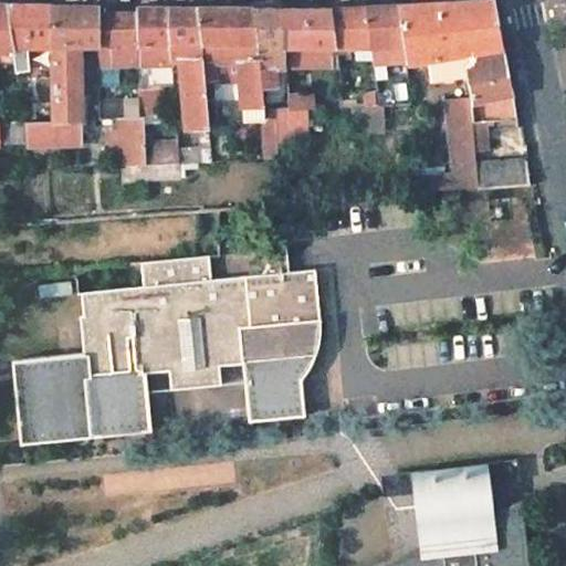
[(467,0),(429,2),(400,4),(404,38),(406,58),(406,62),(428,60),(470,58),(478,56),(468,0),(467,0)]
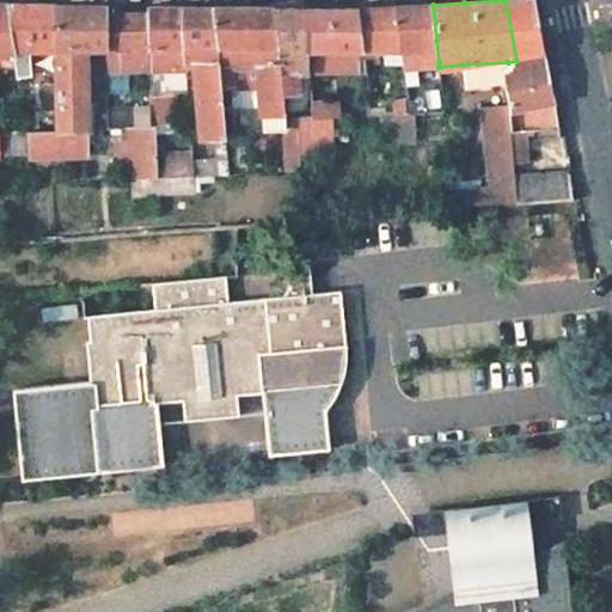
[(506,0),(516,61),(508,62),(508,67),(501,74),(502,83),(506,108),(510,133),(558,126),(536,0),(506,0)]
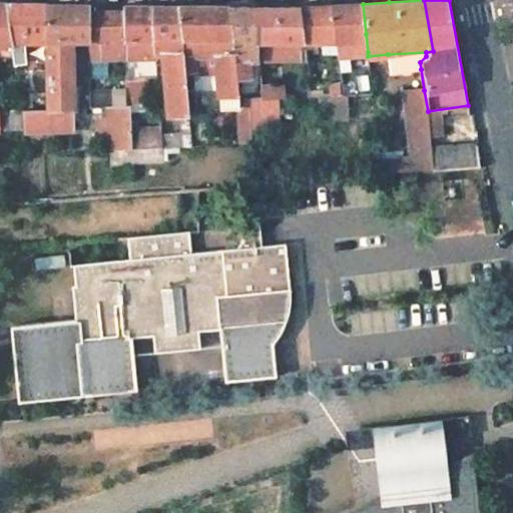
[(0,4),(0,47),(11,47),(11,40),(9,5),(0,4)]
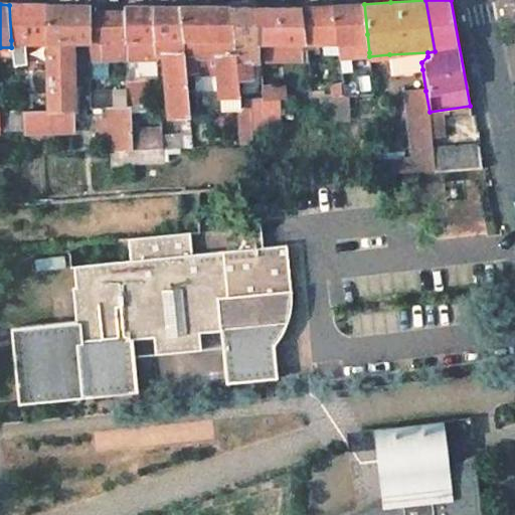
[(349,5),(332,6),(336,40),(339,55),(369,52),(367,34),(364,4),(349,5)]
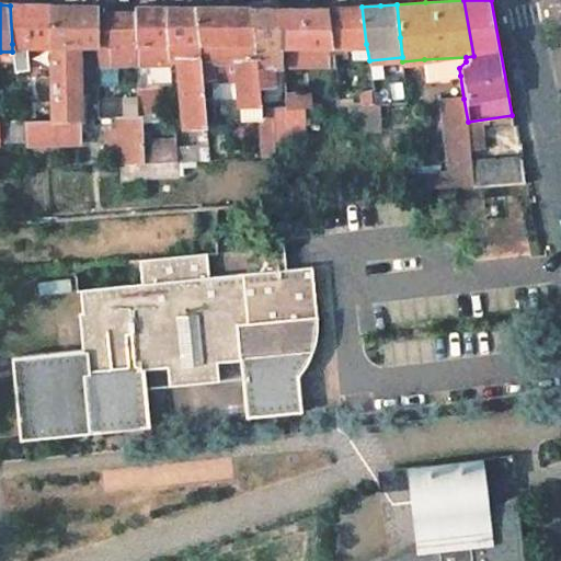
[(32,6),(10,6),(12,44),(52,44),(52,7),(32,6)]
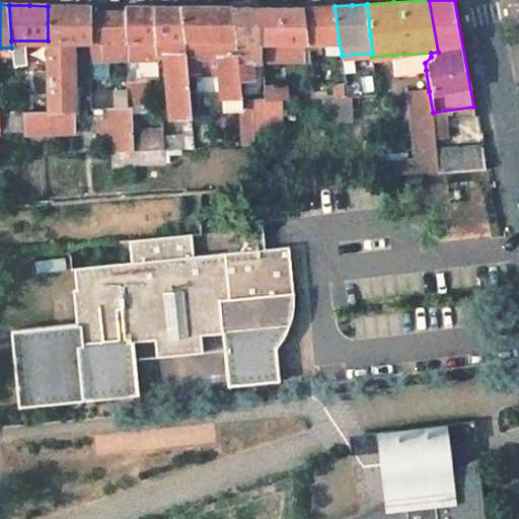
[(70,6),(48,6),(48,41),(48,112),(19,113),(22,135),(75,134),(75,43),(91,43),(91,12),(91,7),(70,6)]
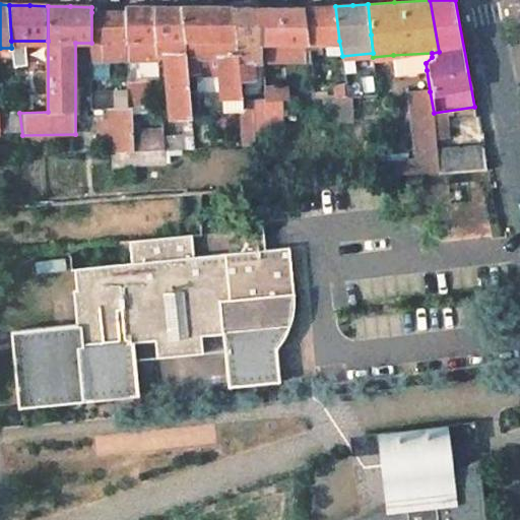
[(140,7),(126,6),(127,11),(128,42),(129,60),(160,60),(159,56),(151,7),(140,7)]
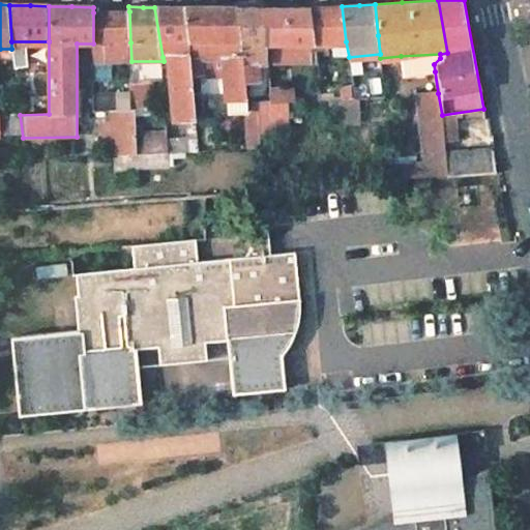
[(275,8),(262,8),(265,42),(346,41),(342,6),(323,7),(305,8),(275,8)]
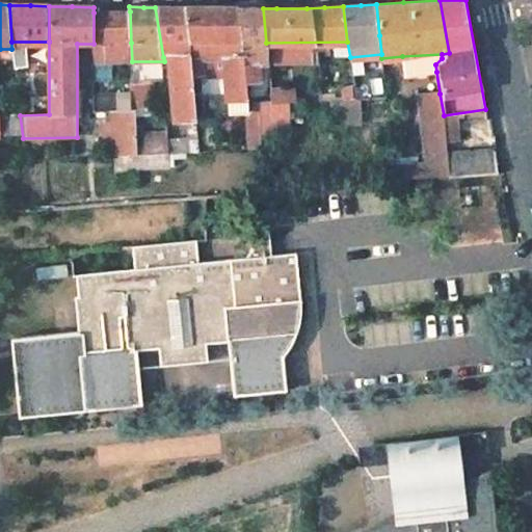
[(170,7),(155,7),(163,57),(170,57),(176,122),(179,122),(179,135),(197,134),(191,74),(185,7),(170,7)]
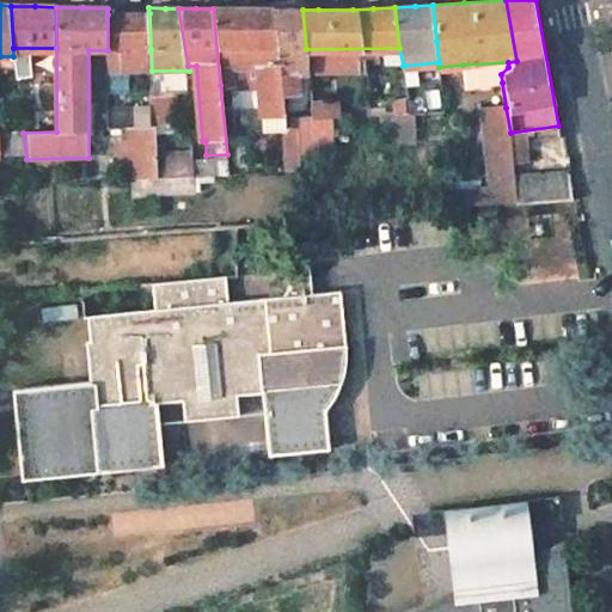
[(285,117),(275,8),(234,8),(213,8),(220,85),(232,84),(232,87),(261,85),(263,130),(285,129),(287,172),(300,171),(299,116),(285,117)]
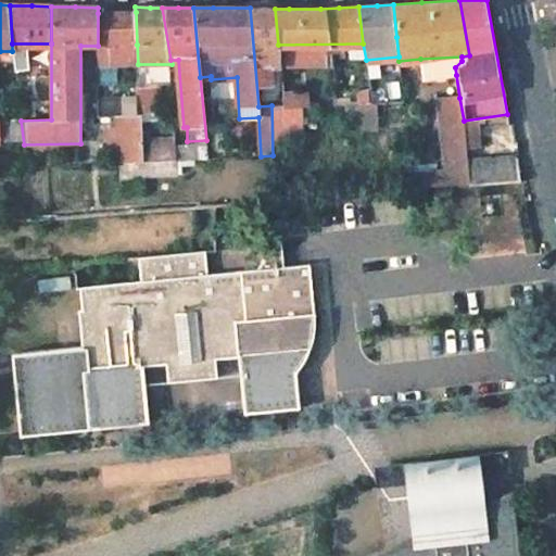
[(263,8),(250,8),(258,106),(272,105),(288,104),(287,91),(283,64),(280,65),(278,45),(275,9),(263,8)]
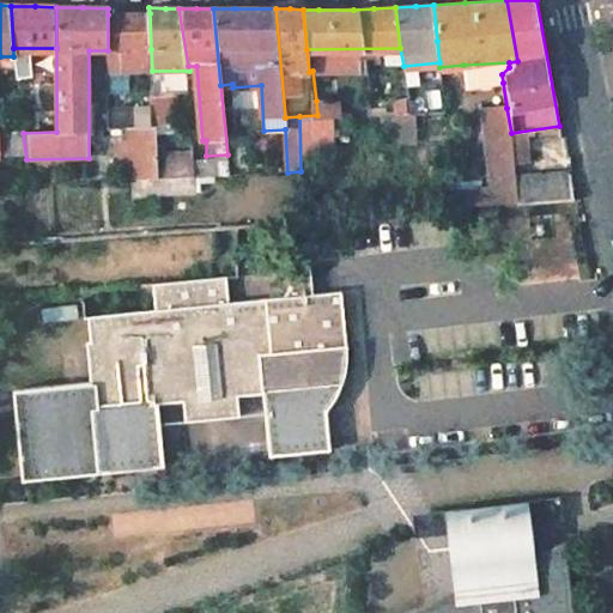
[(127,13),(108,14),(108,50),(151,49),(150,13),(127,13)]
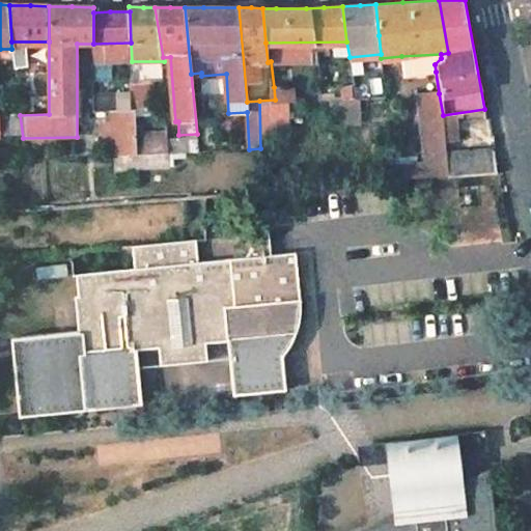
[(131,43),(93,44),(93,59),(132,61),(131,43)]
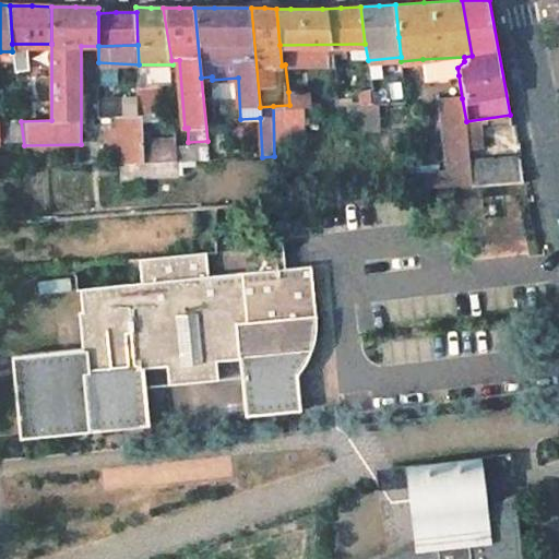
[(464,57),(423,59),(425,79),(459,75),(458,68),(464,61),(464,57)]
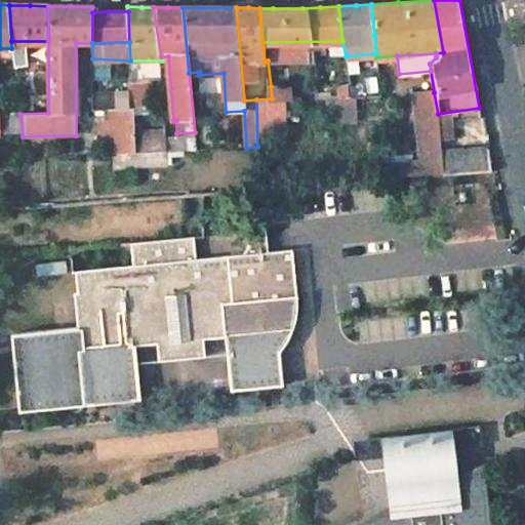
[(133,110),(135,109),(152,107),(152,82),(132,82),(133,110)]
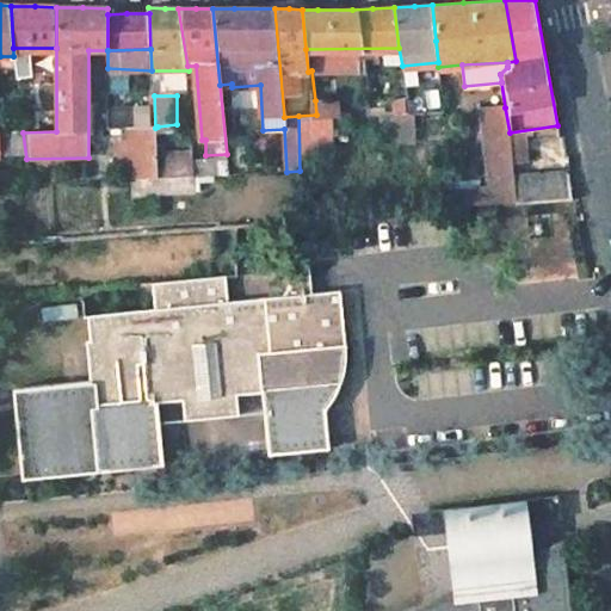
[(327,100),(315,100),(316,115),(328,113),(327,100)]
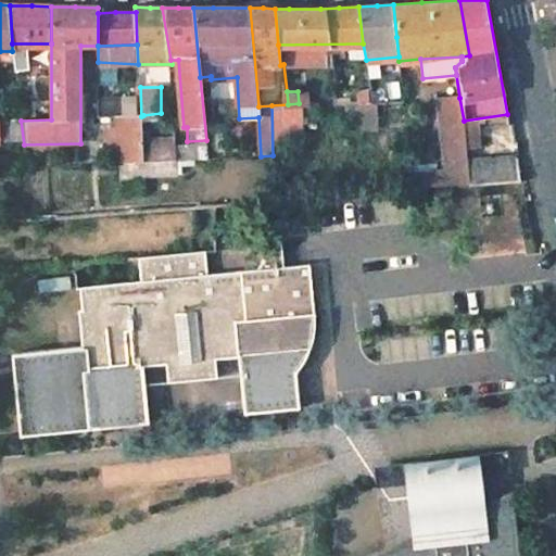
[(138,97),(98,98),(98,117),(117,116),(138,116),(138,97)]
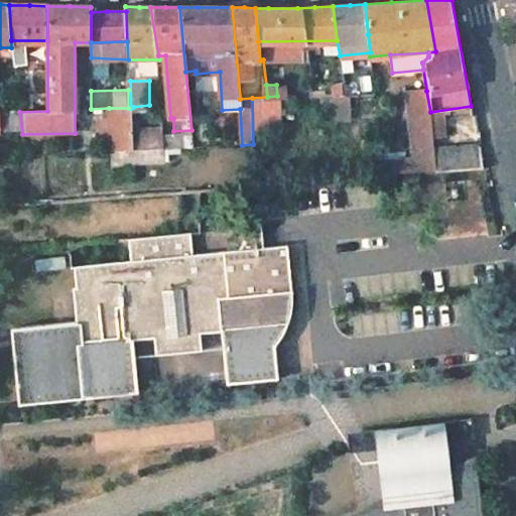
[(426,91),(405,92),(407,158),(433,158),(433,150),(430,112),(426,91)]
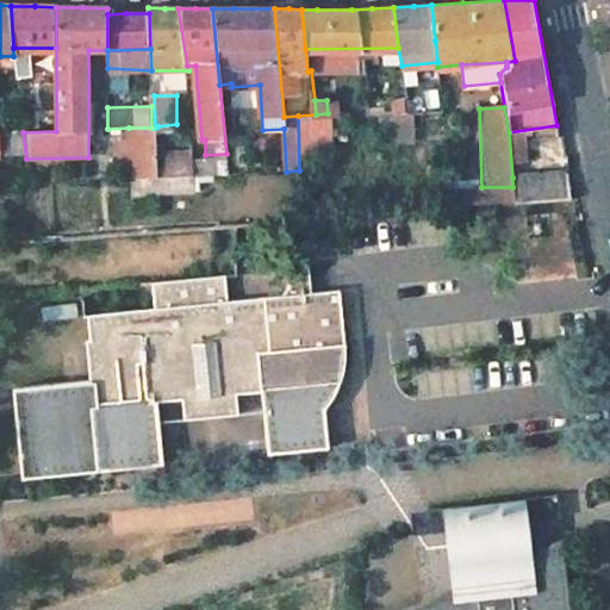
[(151,128),(129,128),(131,156),(132,181),(161,179),(159,154),(157,126),(155,128),(151,128)]
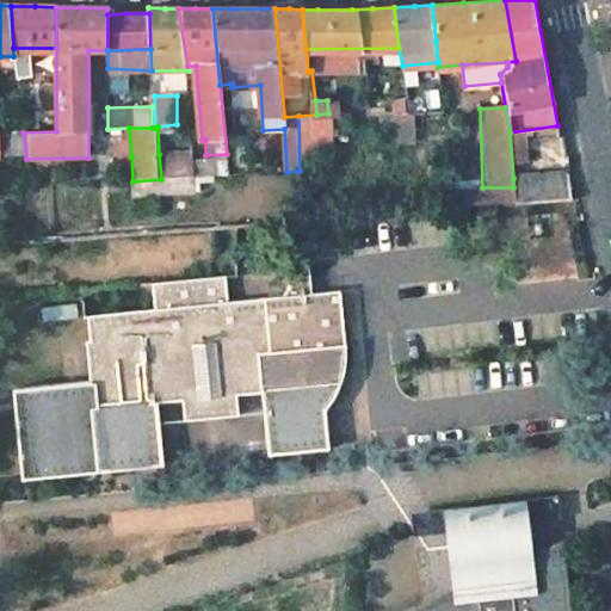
[(193,153),(159,154),(161,179),(195,177),(193,153)]
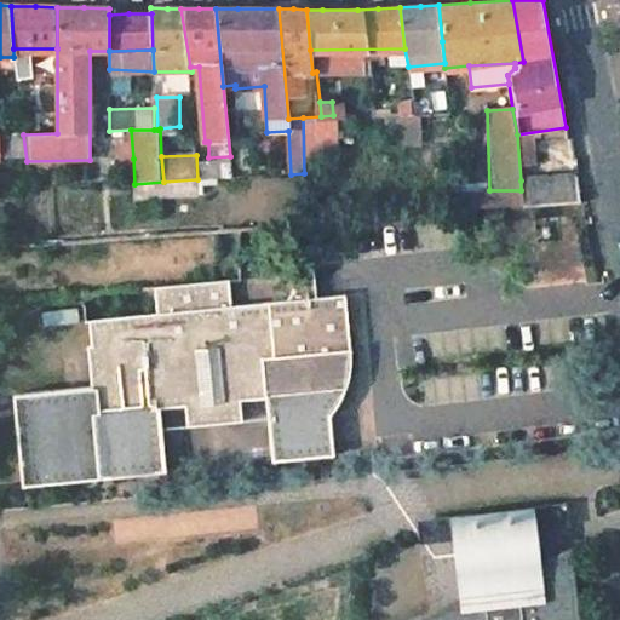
[(578,176),(521,181),(521,190),(522,205),(522,207),(581,204),(578,176)]
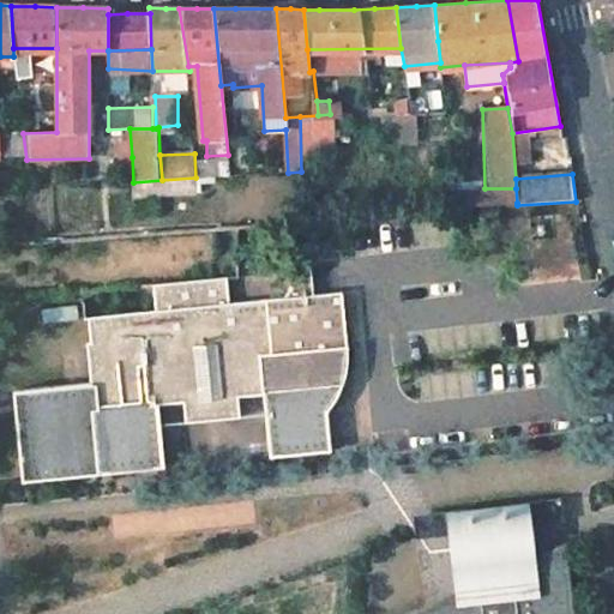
[(485,188),(438,191),(440,206),(517,203),(516,188),(485,188)]
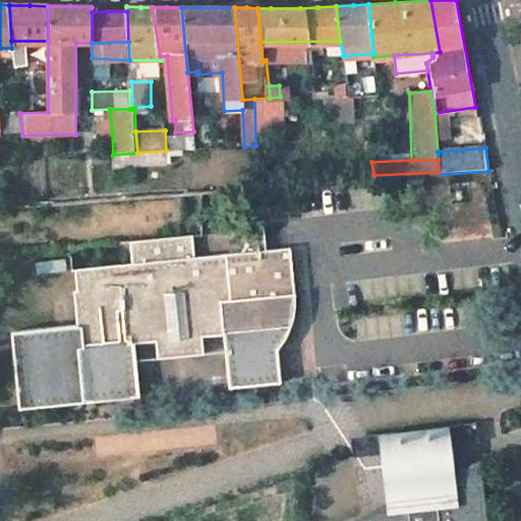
[(152,342),(153,346),(154,360),(169,359),(175,348),(184,357),(201,355),(200,341),(200,337),(219,335),(221,338),(224,375),(232,374),(239,372),(246,369),(253,366),(261,362),(267,357),(275,348),(276,347),(282,339),(286,331),(290,320),(292,307),(288,247),(263,250),(262,229),(257,229),(240,252),(193,256),(192,236),(127,242),(128,263),(71,269),(72,291),(69,292),(71,327),(76,326),(78,346),(74,347),(74,355),(79,403),(135,398),(131,348),(131,344),(152,342)]
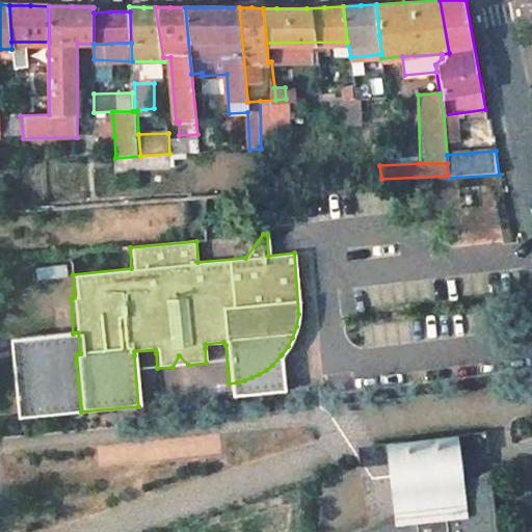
[(78,333),(73,334),(6,340),(15,419),(81,411),(76,363),(76,354),(80,353),(78,333)]
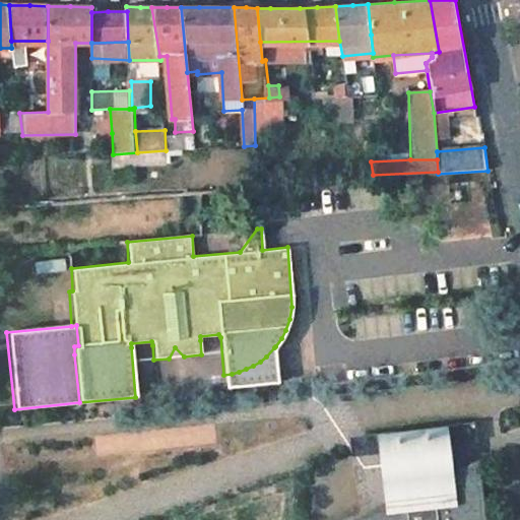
[(184,356),(175,347),(169,359),(184,356)]
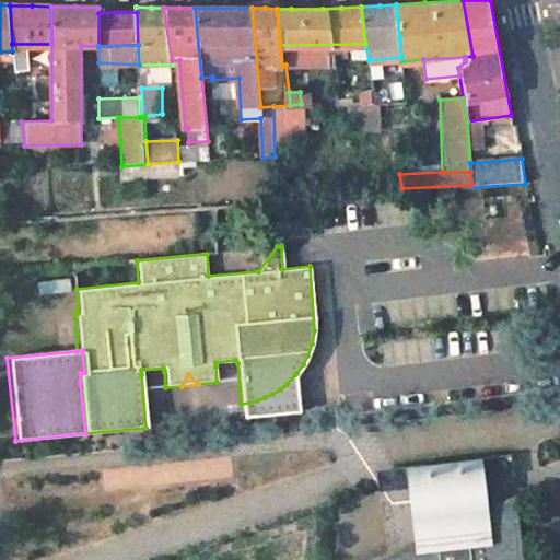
[(242,418),(298,411),(295,374),(287,384),(280,389),(272,394),(265,397),(257,400),(249,403),(241,404),(242,418)]
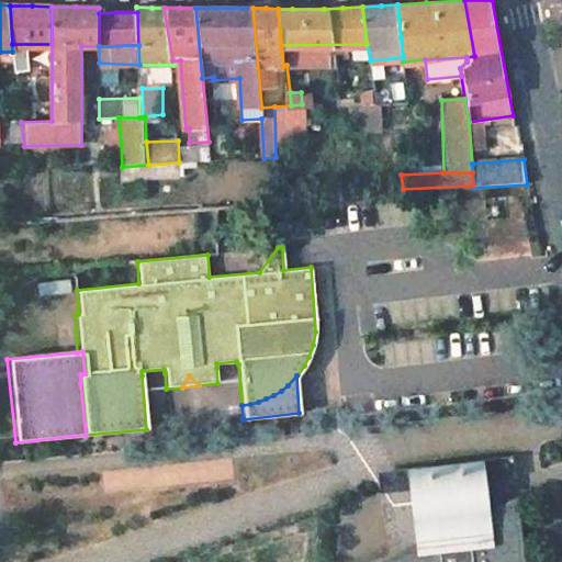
[(411,489),(417,543),(437,534),(435,506),(447,493),(464,499),(469,519),(489,510),(482,458),(408,468),(411,489)]
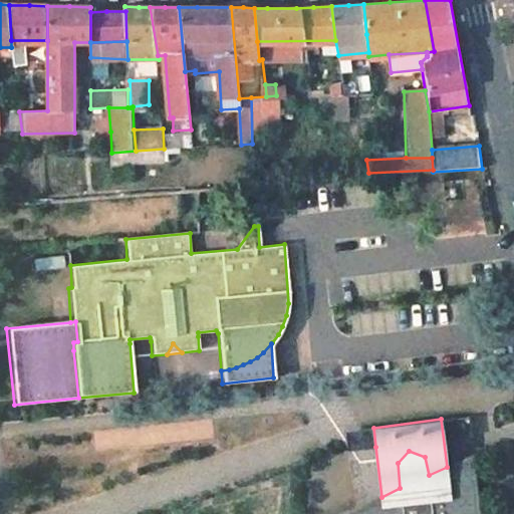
[(477,513),(471,456),(447,467),(429,475),(425,457),(409,451),(398,463),(400,488),(381,497),(343,513),(477,513)]
